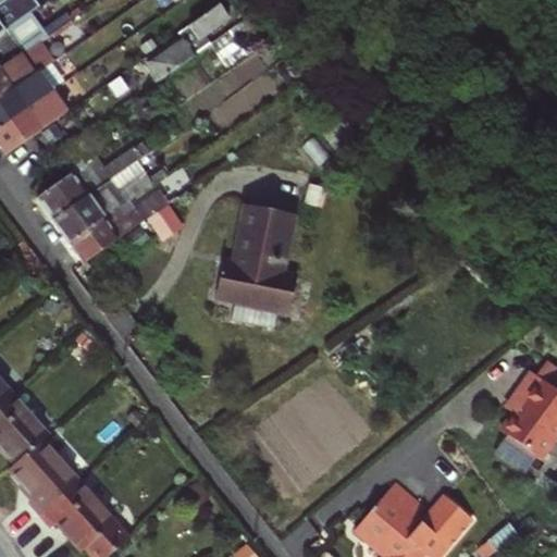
[(219,4),(178,33),(182,36),(146,61),(159,79),(210,42),(206,36),(230,19),(219,4)]
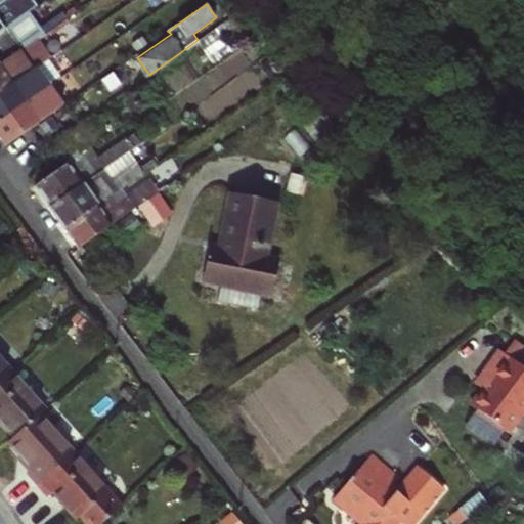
[(0,31),(0,61),(31,41),(16,19),(0,31)]
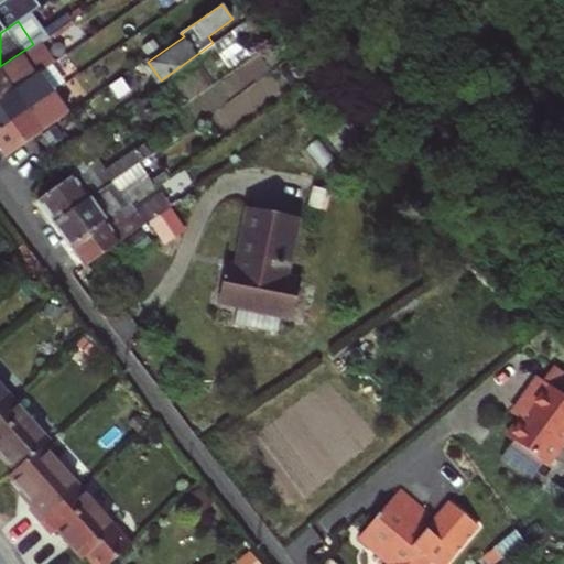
[(33,44),(0,66),(0,99),(39,73),(52,63),(36,41),(33,44)]
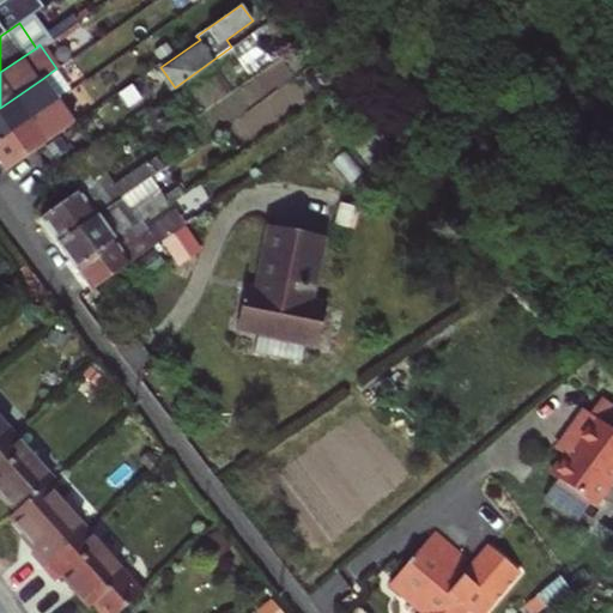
[(0,108),(0,140),(56,101),(42,79),(0,108)]
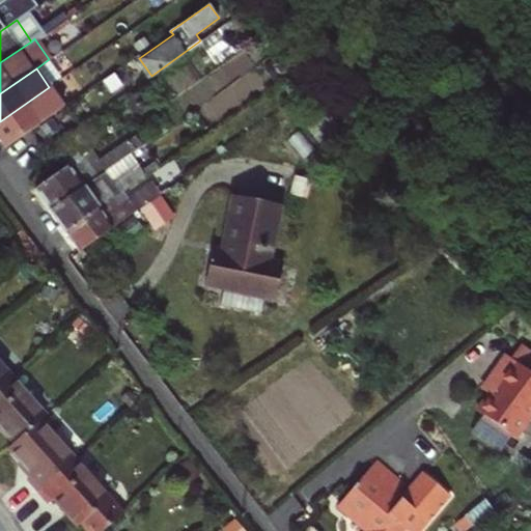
[(0,121),(0,139),(5,147),(63,107),(49,87),(0,121)]
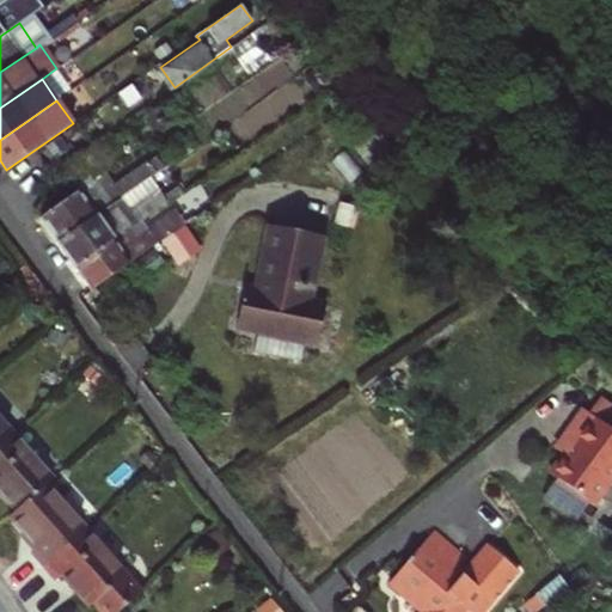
[(61,167),(78,191),(96,178),(102,173),(104,172),(87,148),(61,167)]
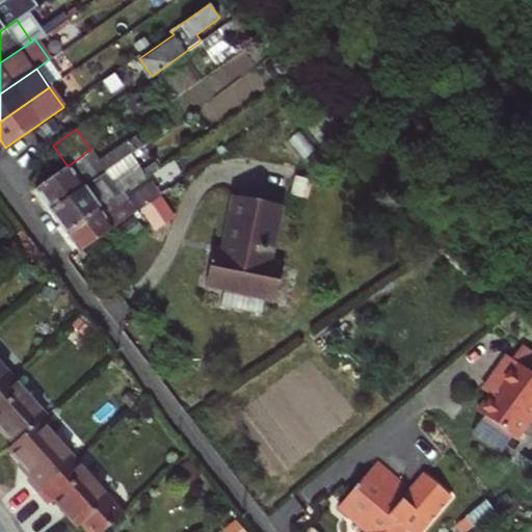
[(34,189),(49,211),(105,173),(130,155),(133,153),(125,141),(96,161),(90,165),(83,155),(68,166),(34,189)]
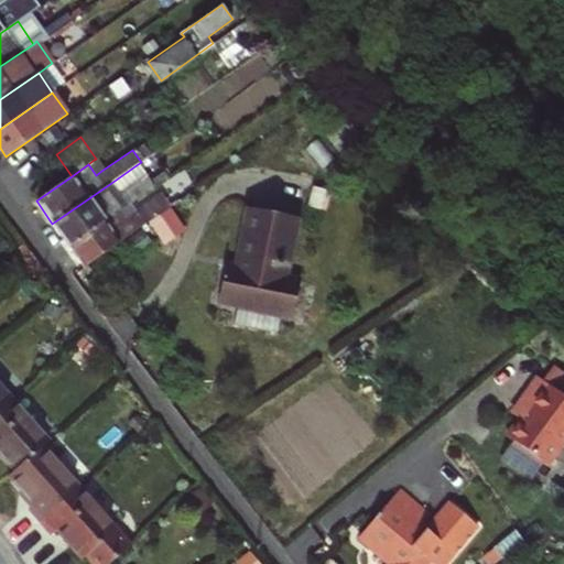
[(101,171),(94,160),(88,164),(96,175),(101,171)]
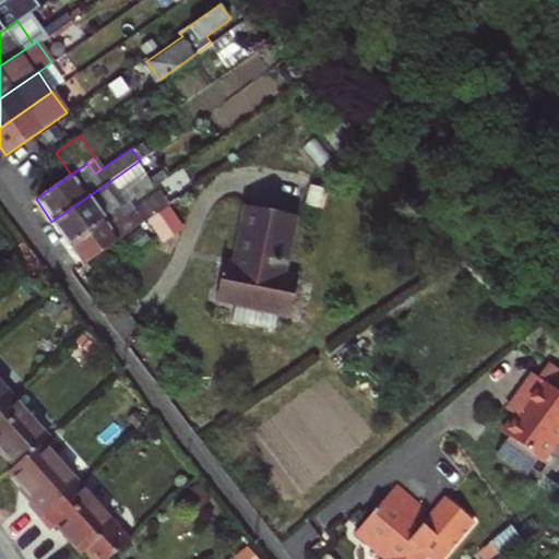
[(137,163),(110,181),(117,191),(143,173),(137,163)]
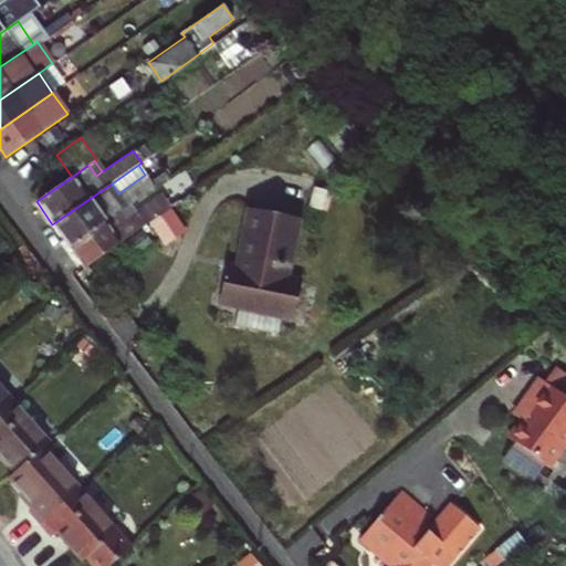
[(156,177),(159,184),(168,177),(164,171),(156,177)]
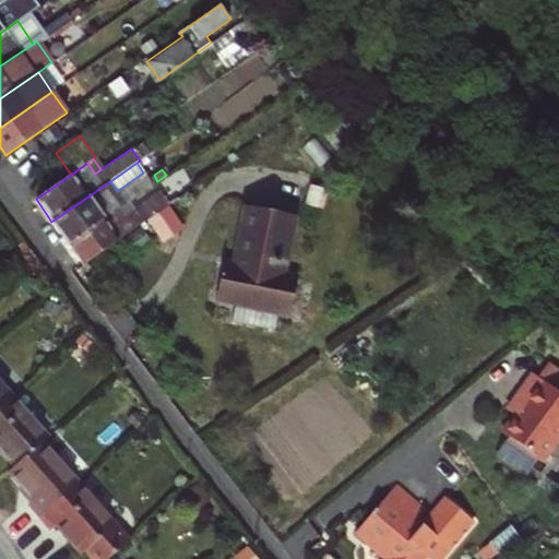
[(110,181),(51,222),(68,245),(129,202),(157,181),(154,175),(147,179),(143,173),(117,191),(110,181)]
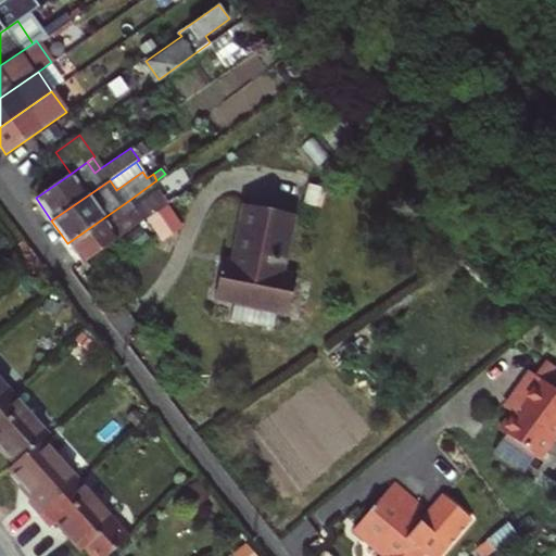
[(128,201),(67,243),(81,264),(175,198),(167,187),(161,192),(159,189),(133,207),(128,201)]
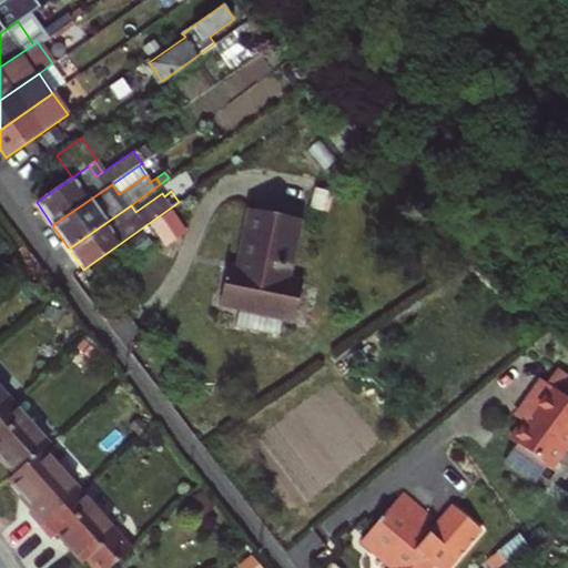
[(239,306),(236,324),(280,333),(283,315),(294,317),(300,291),(285,287),(287,277),(298,219),(250,209),(239,269),(226,266),(219,302),(239,306)]
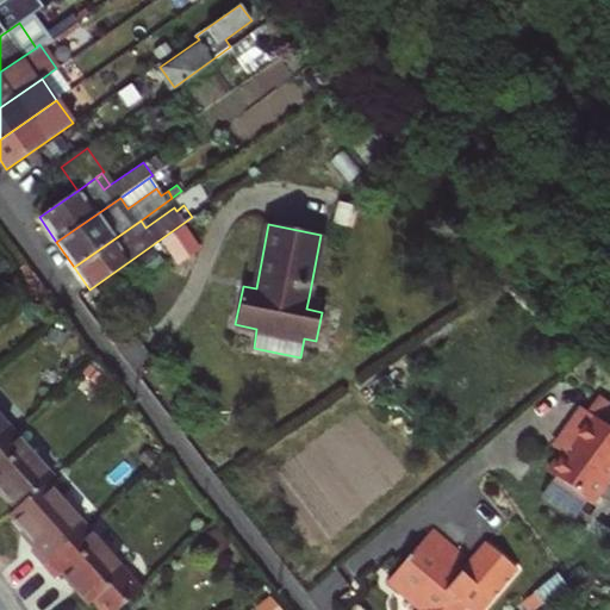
[(155,249),(132,265),(142,278),(165,262),(155,249)]
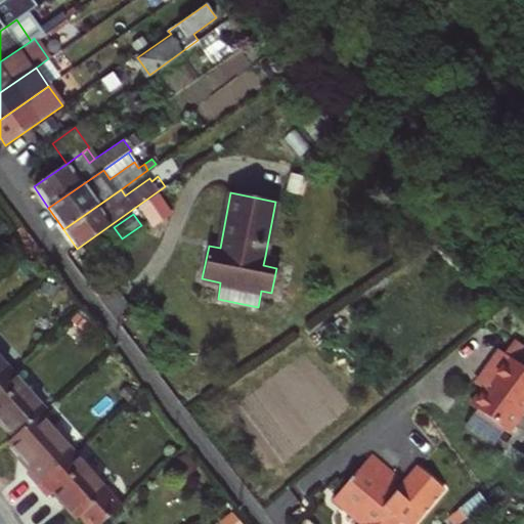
[(278,259),(265,256),(263,265),(276,268),(278,259)]
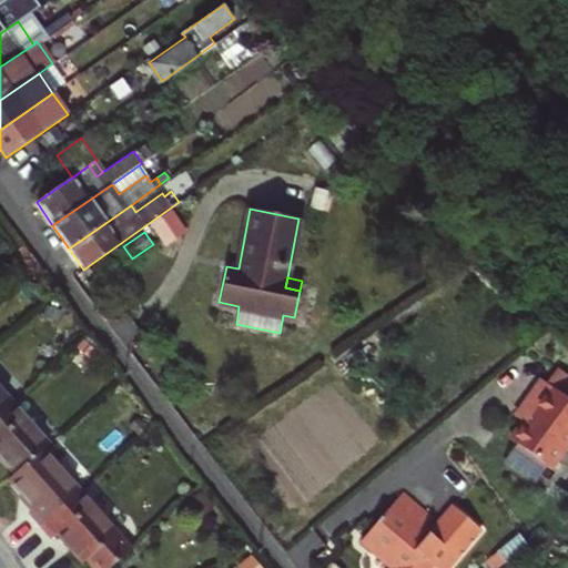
[(549,387),(567,399),(567,379),(559,374),(549,387)]
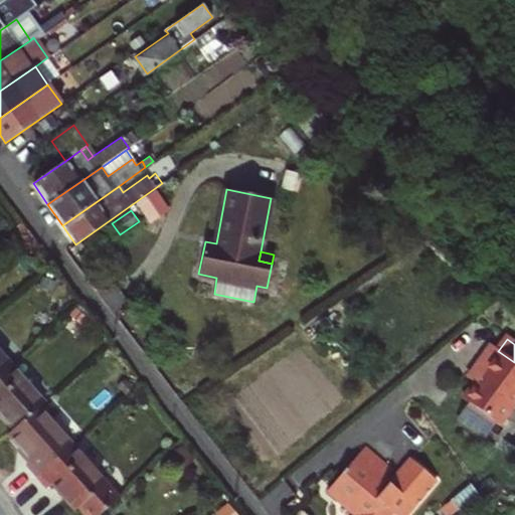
[(514,362),(498,351),(492,346),(474,370),(478,373),(472,381),(476,384),(465,399),(469,402),(489,417),(500,425),(514,405),(514,362)]
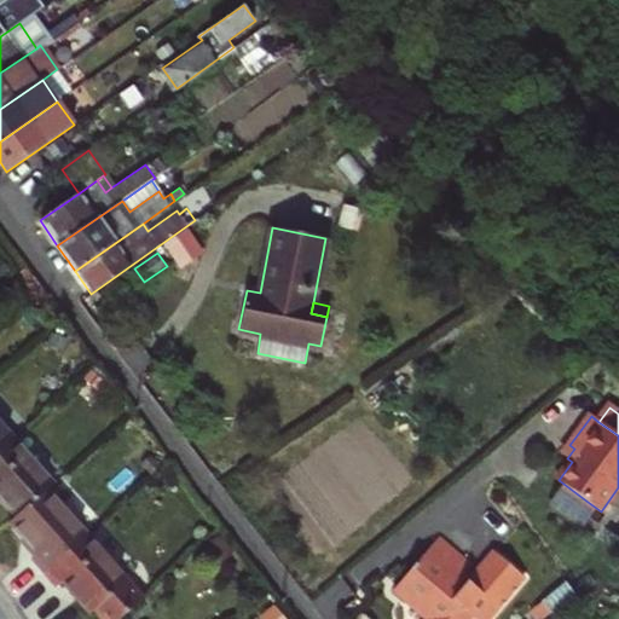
[(0,422),(0,452),(15,439),(0,422)]
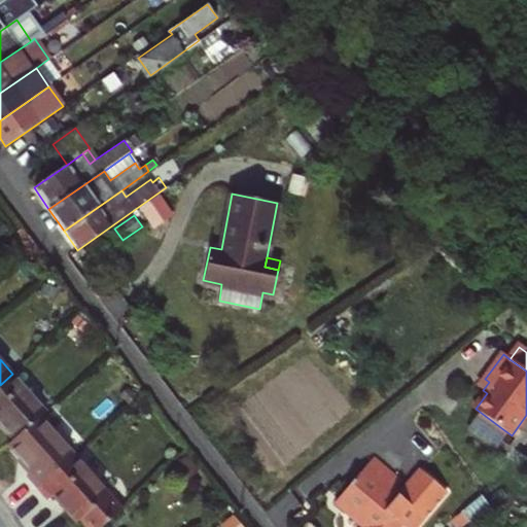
[(12,374),(0,385),(0,418),(16,436),(40,416),(45,411),(12,374)]
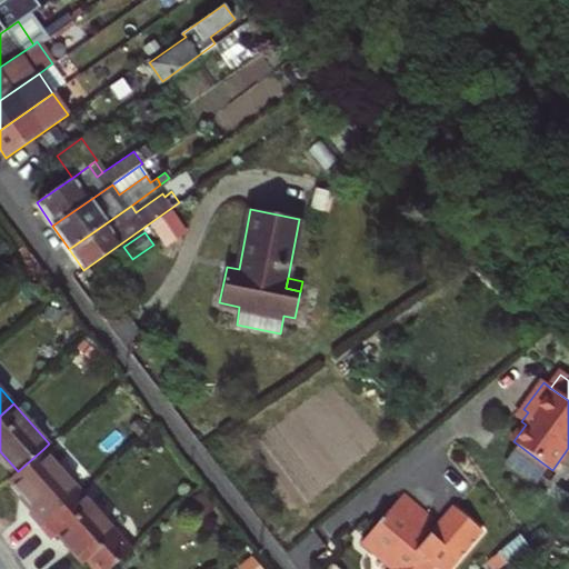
[(517,418),(521,421),(528,412),(523,409),(517,418)]
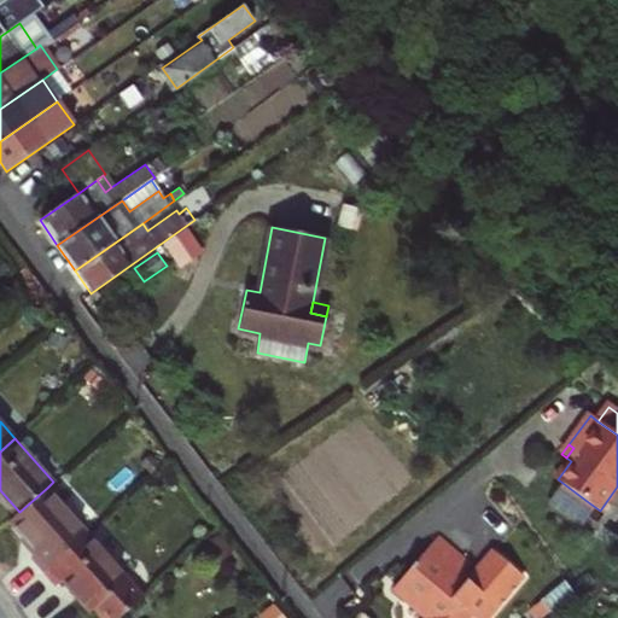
[(563,483),(548,502),(572,520),(587,501),(563,483)]
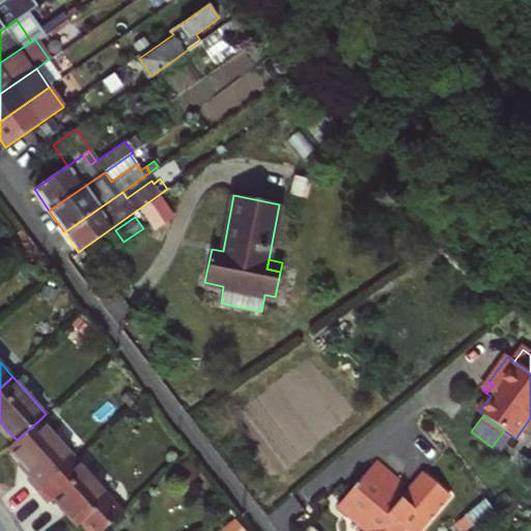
[(40,419),(17,440),(11,444),(34,471),(28,476),(39,488),(74,457),(40,419)]
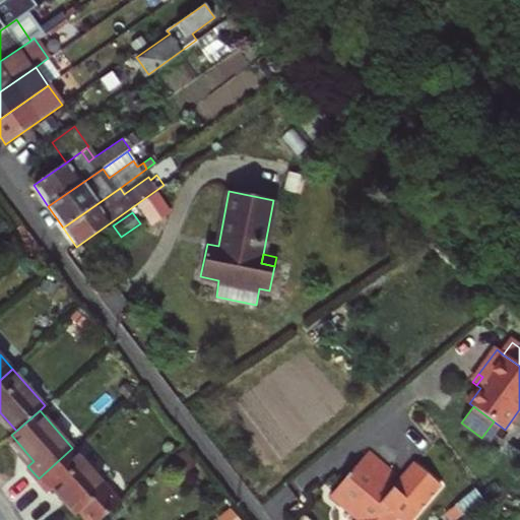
[(72,448),(39,478),(49,491),(55,485),(90,519),(101,519),(121,502),(72,448)]
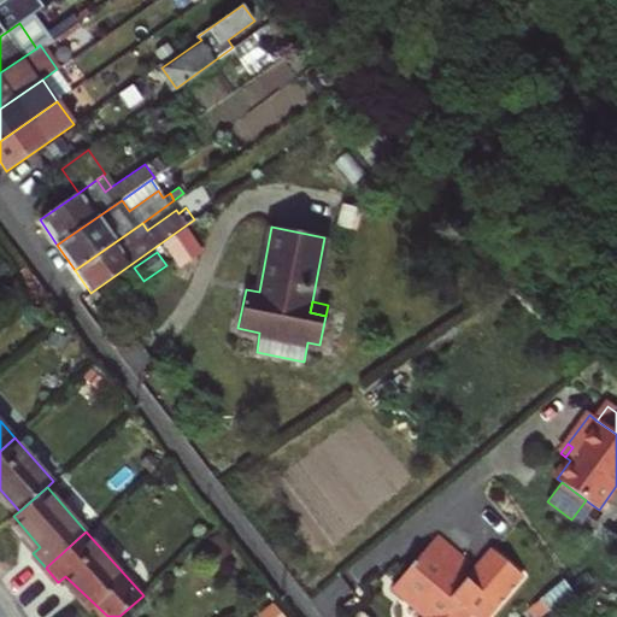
[(436,538),(394,585),(395,594),(428,616),(425,616),(464,616),(466,615),(471,610),(479,616),(485,616),(521,576),(492,550),(469,577),(464,582),(456,576),(459,570),(459,559),(436,538)]
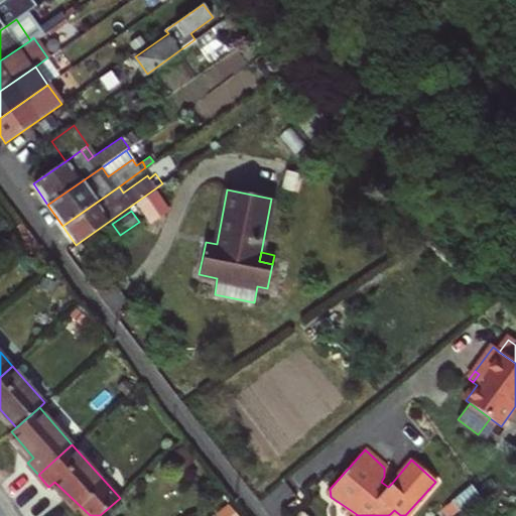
[(392,483),(384,477),(381,482),(388,487),(392,483)]
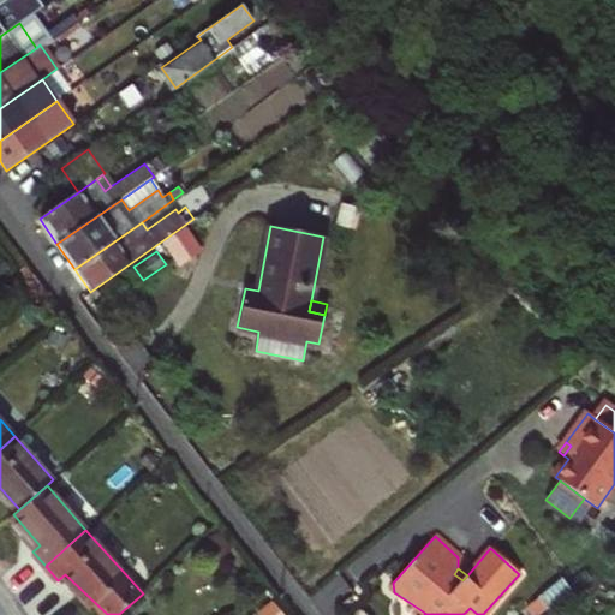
[(561,578),(537,596),(547,608),(571,590),(561,578)]
